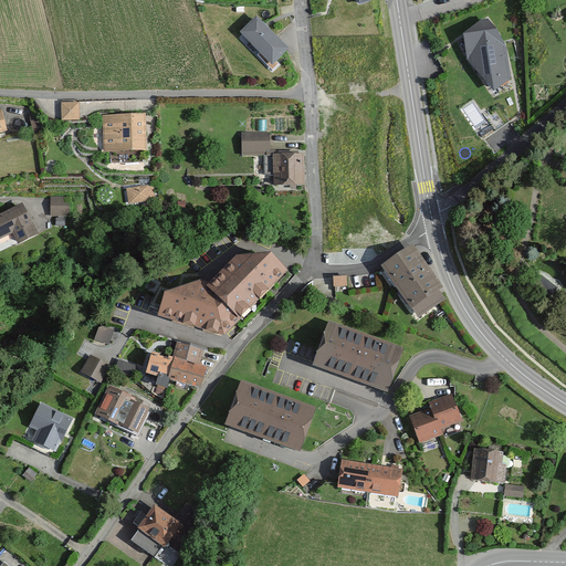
[(287,49),(255,17),(239,33),(271,65),(287,49)]
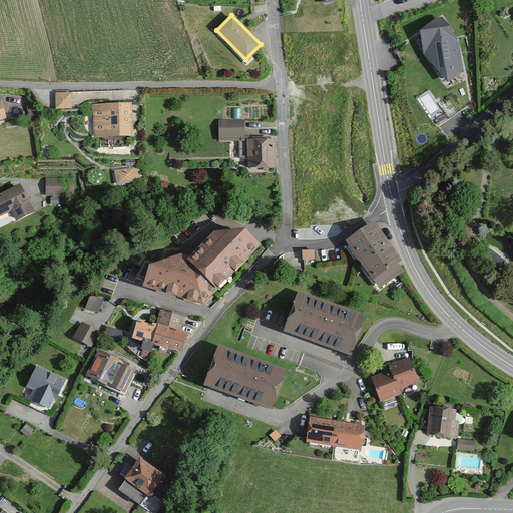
[(418,33),(412,36),(423,62),(444,87),(467,74),(464,41),(448,18),(438,15),(417,25),(418,33)]
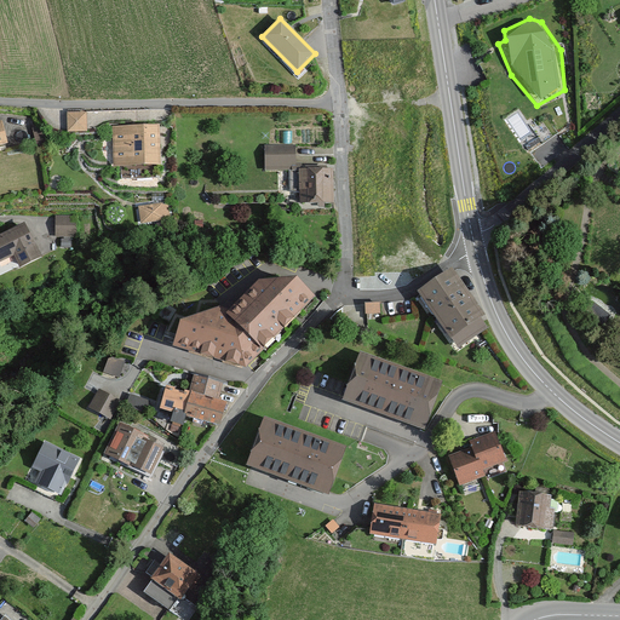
[(85,112),(65,113),(65,131),(86,131),(85,112)]
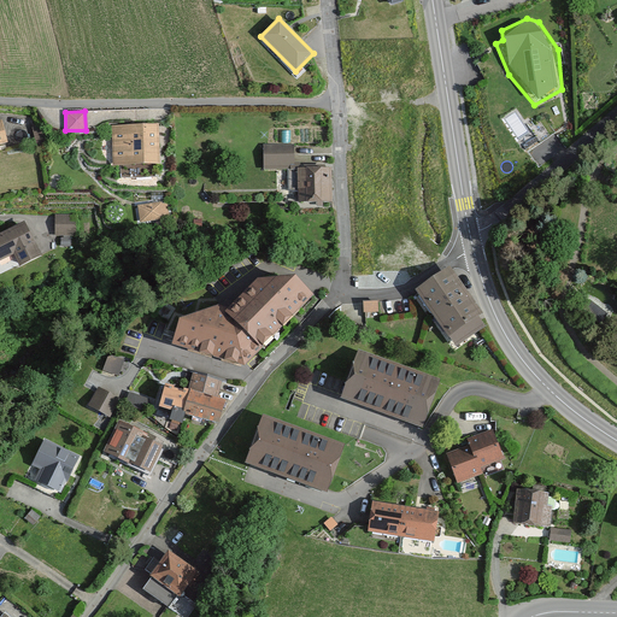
[(158,124),(111,125),(112,165),(159,164),(158,124)]
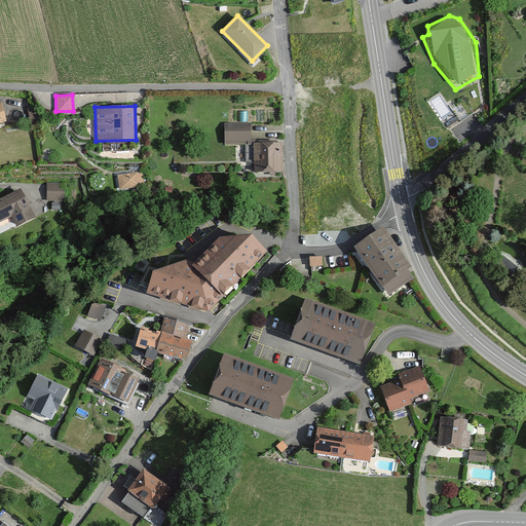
[(250,122),(224,123),(225,144),(252,143),(250,122)]
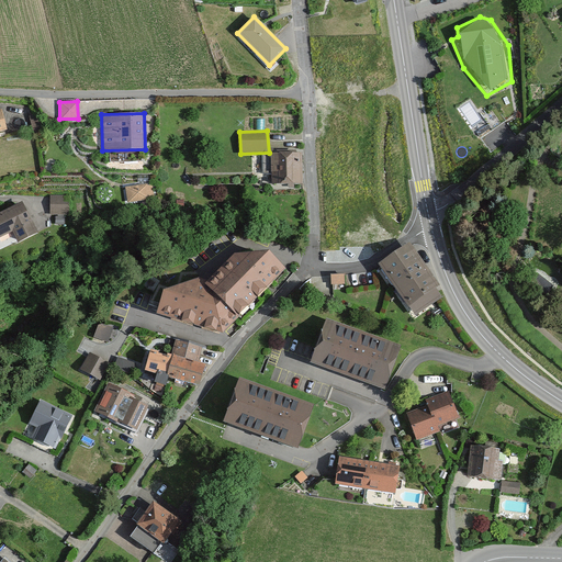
[(301,153),(271,154),(271,184),(302,184),(301,153)]
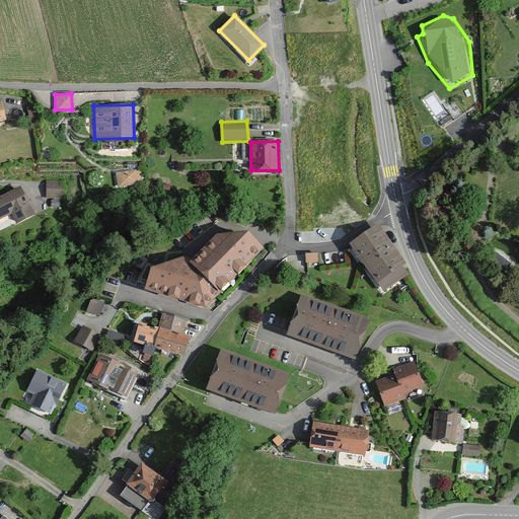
[(118,184),(144,182),(143,169),(117,170),(118,184)]
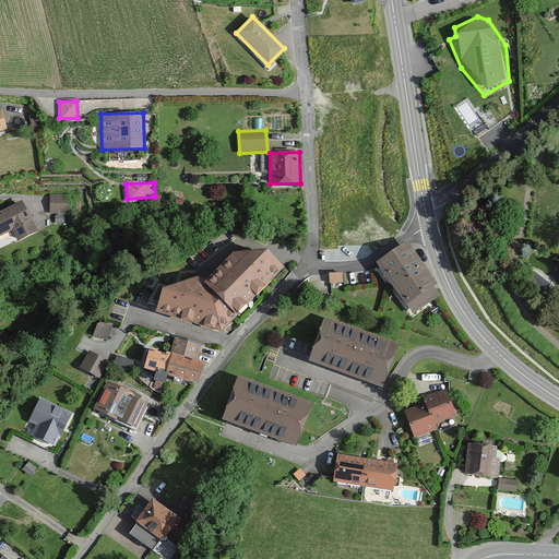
[(70,195),(51,197),(51,214),(70,213),(70,195)]
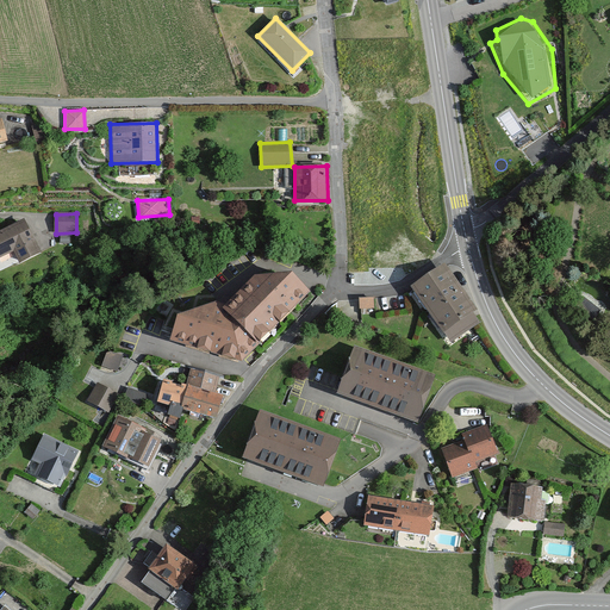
[(24,219),(0,231),(0,257),(12,253),(18,265),(41,254),(24,219)]
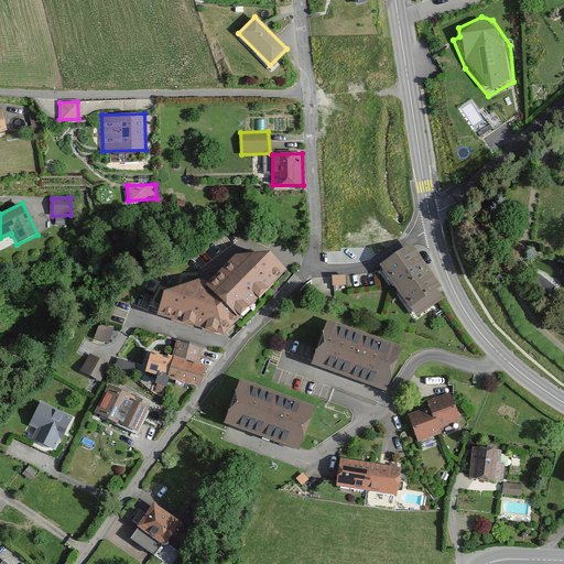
[(440,286),(411,245),(379,266),(413,315),(441,295),(436,289),(440,286)]
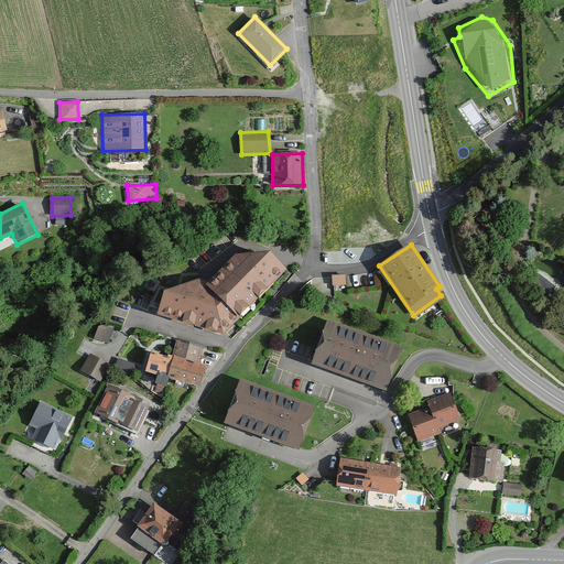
[(285,271),(264,253),(234,253),(203,289),(167,279),(154,315),(219,335),(285,271)]
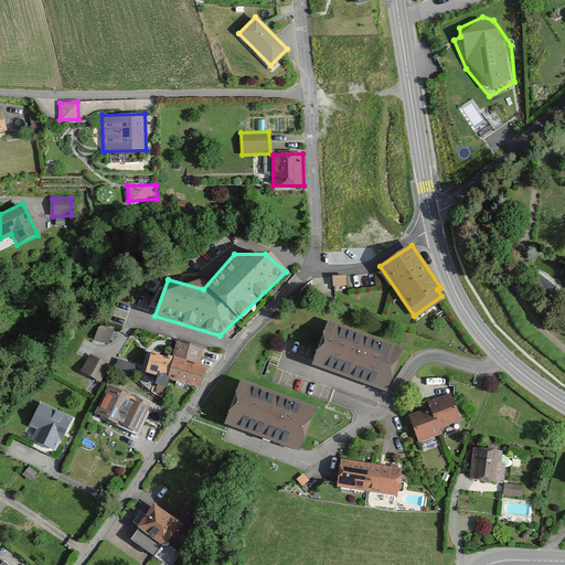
[(347,276),(332,276),(333,286),(347,286),(347,276)]
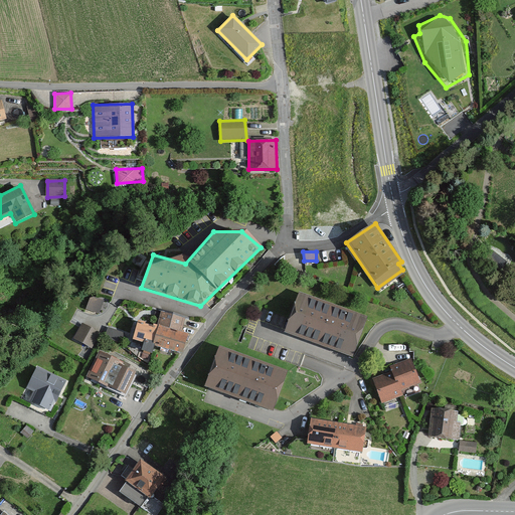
[(365,318),(297,294),(283,332),(351,356),(365,318)]
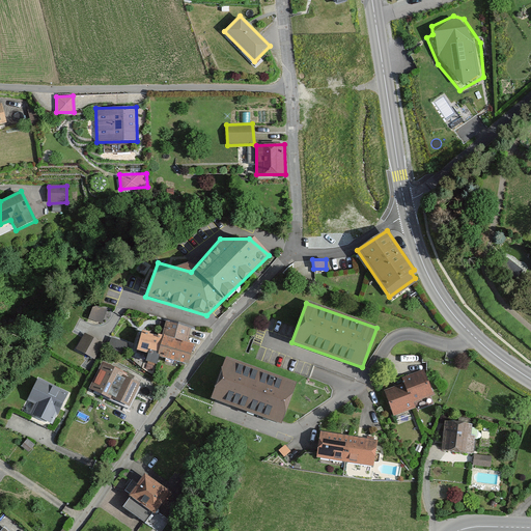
[(89,318),(103,324),(108,309),(94,304),(89,318)]
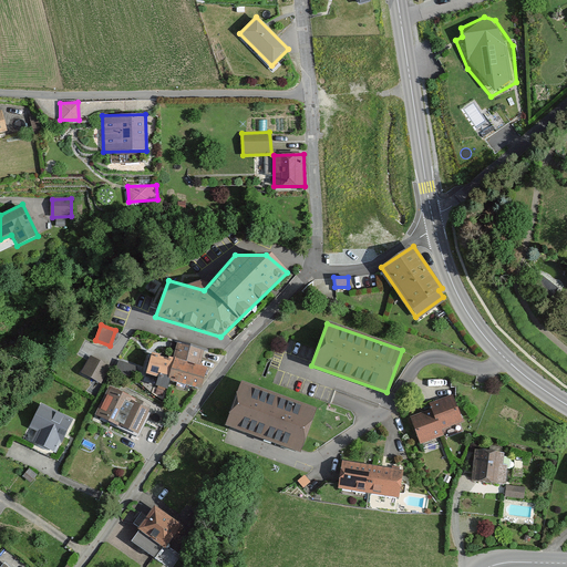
[(173,359),(150,353),(144,375),(199,389),(205,367),(200,364),(204,349),(177,342),(173,359)]
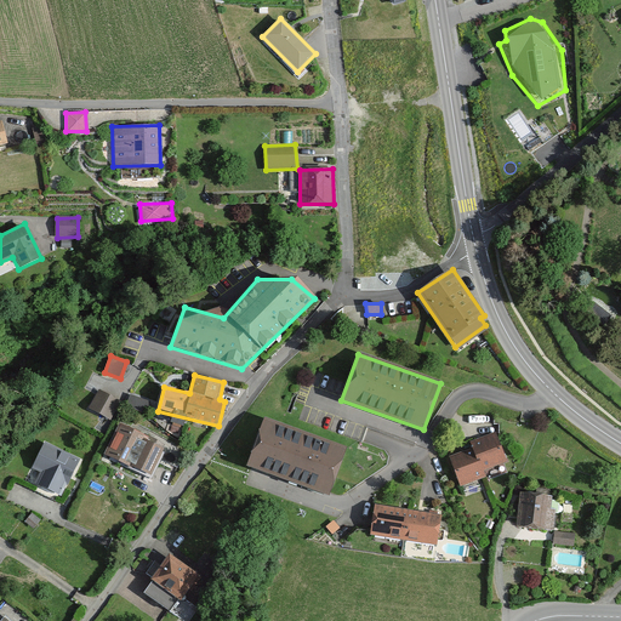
[(120,402),(98,391),(89,410),(110,420),(120,402)]
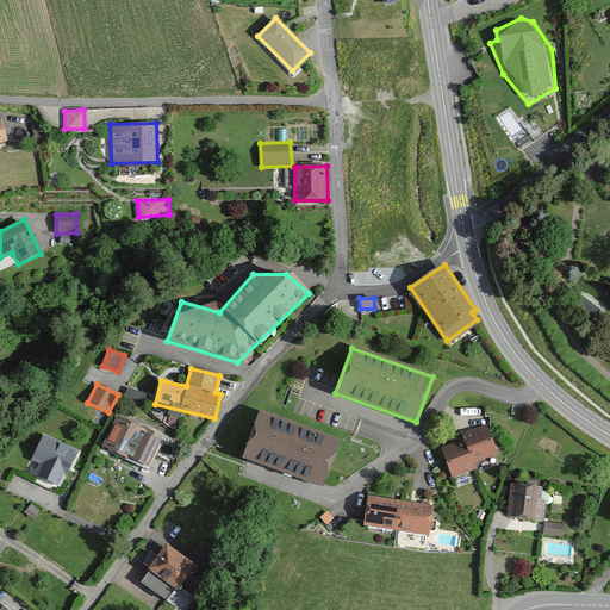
[(338,440),(256,410),(240,459),(321,487),(338,440)]
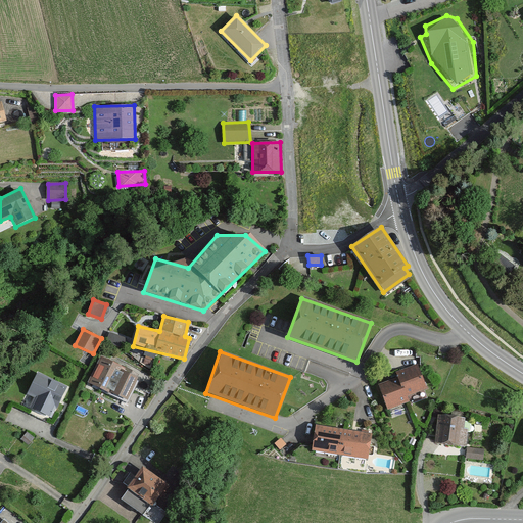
[(140,374),(100,357),(88,384),(127,401),(140,374)]
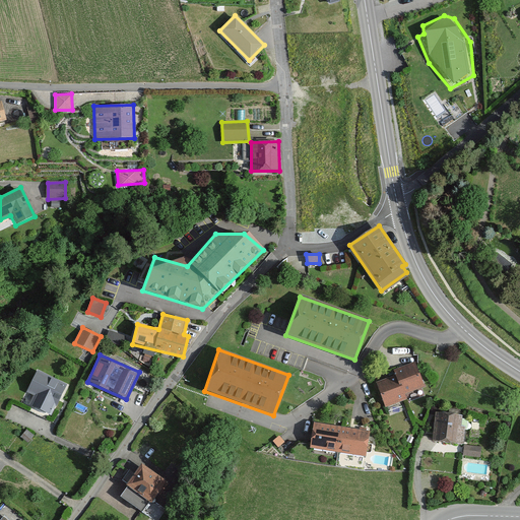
[(396,377),(377,383),(385,407),(407,399),(405,393),(424,387),(416,366),(394,374),(396,377)]
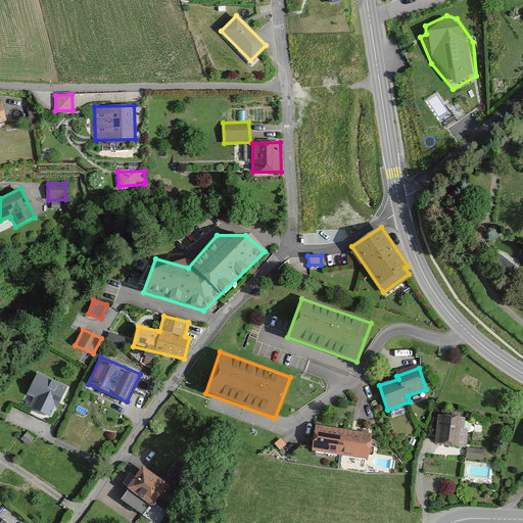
[(66,385),(38,371),(27,393),(34,397),(29,407),(51,417),(66,385)]
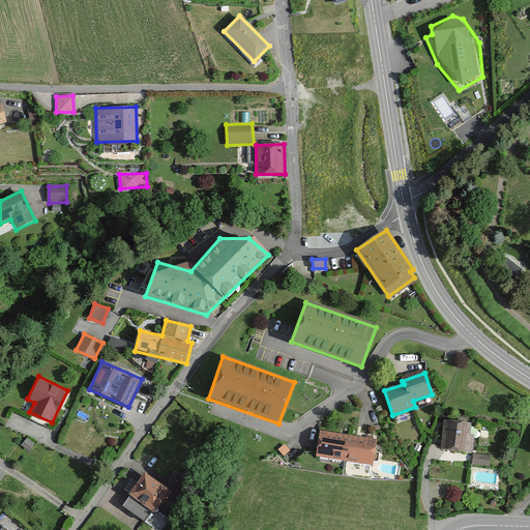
[(471,423),(443,420),(440,448),(471,452),(473,434),(470,434),(471,423)]
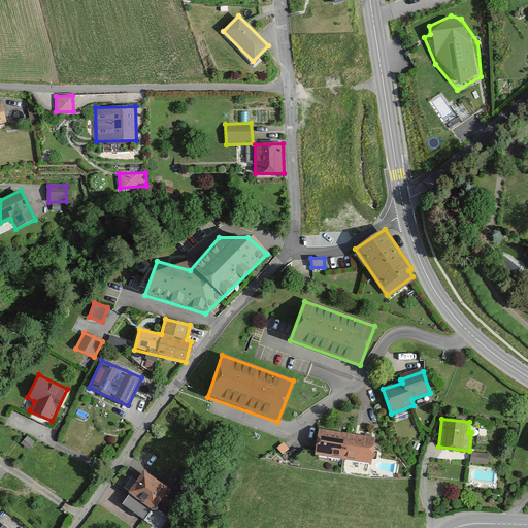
[(374,437),(318,429),(314,455),(370,463),(374,437)]
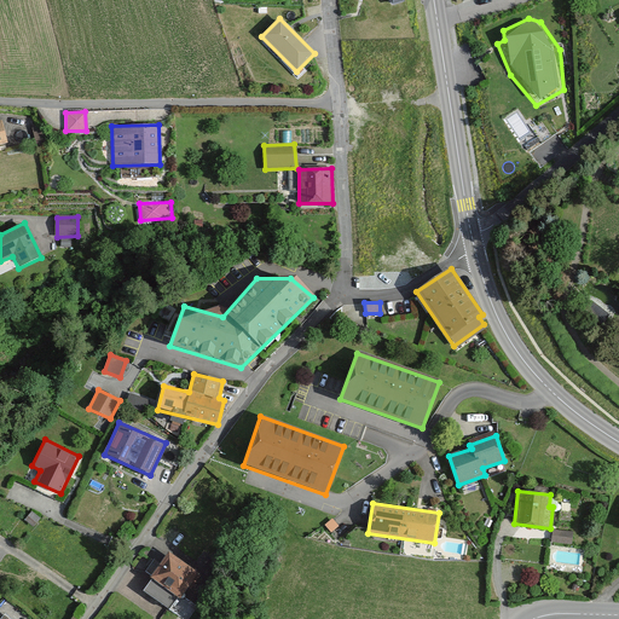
[(576,530),(554,527),(553,544),(573,547),(576,530)]
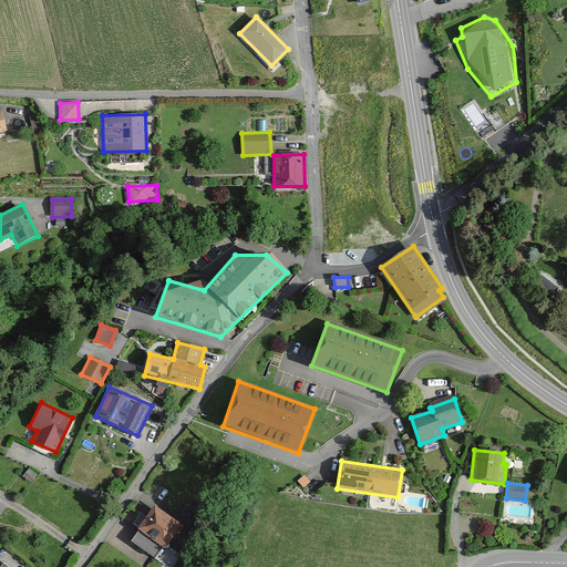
[(181,525),(153,506),(137,528),(165,548),(181,525)]
